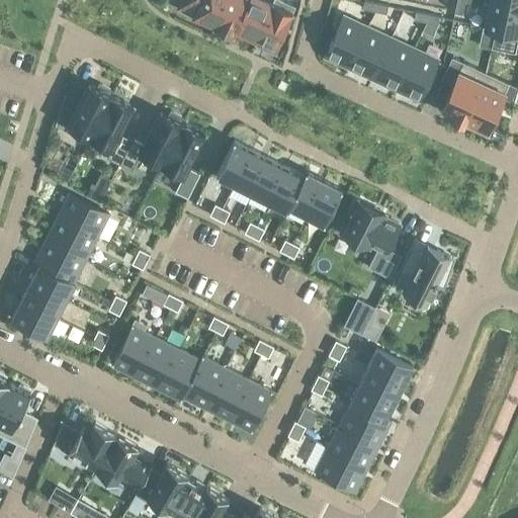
[(181,0),(177,10),(212,27),(225,0),(181,0)]
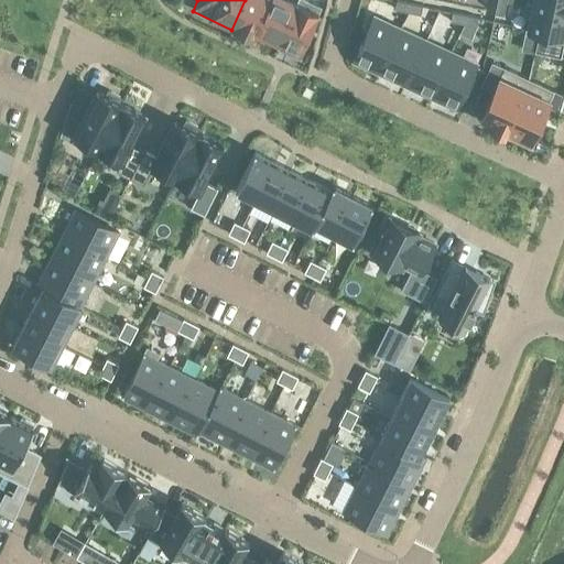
[(245,0),(231,30),(253,40),(256,35),(271,0),(245,0)]
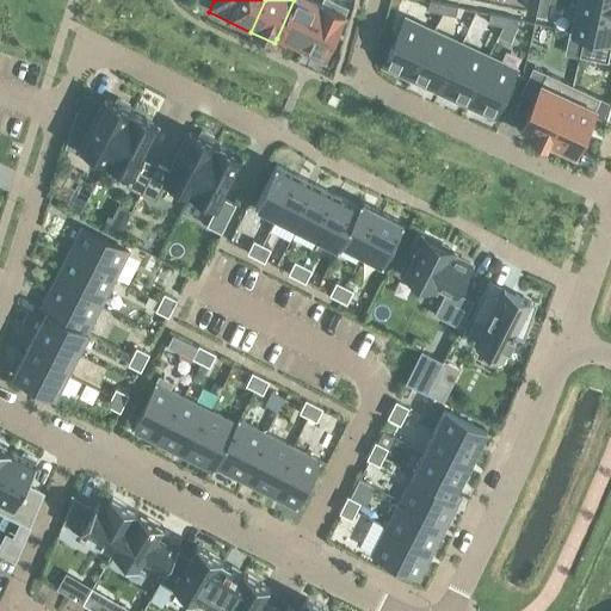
[(294,0),(277,38),(301,49),(321,2),(315,0),(294,0)]
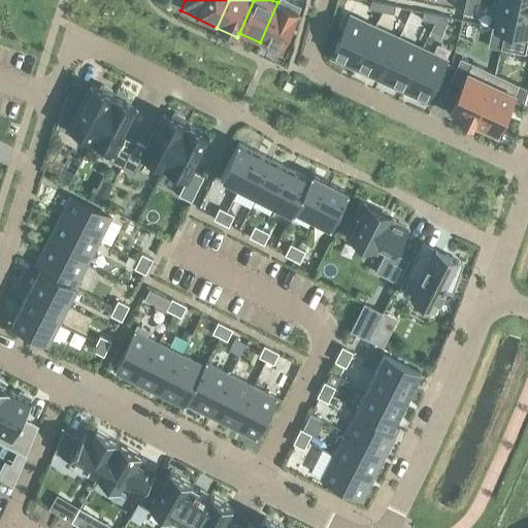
[(278,0),(277,2),(260,42),(279,52),(298,11),(300,5),(288,0),(278,0)]
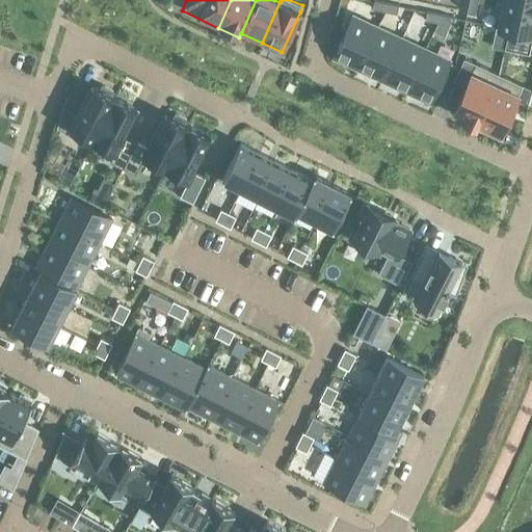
[(531,0),(502,0),(500,8),(531,15),(531,0)]
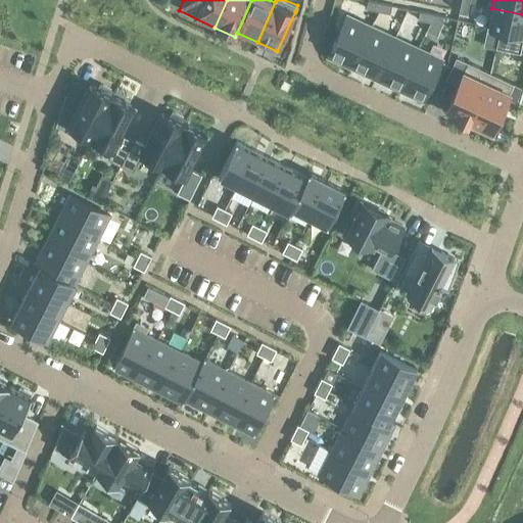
[(368,1),(366,9),(378,11),(379,4),(368,1)]
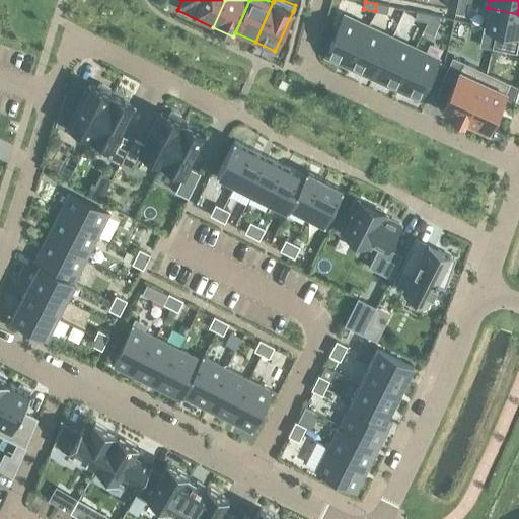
[(457,1),(455,13),(462,15),(465,3),(457,1)]
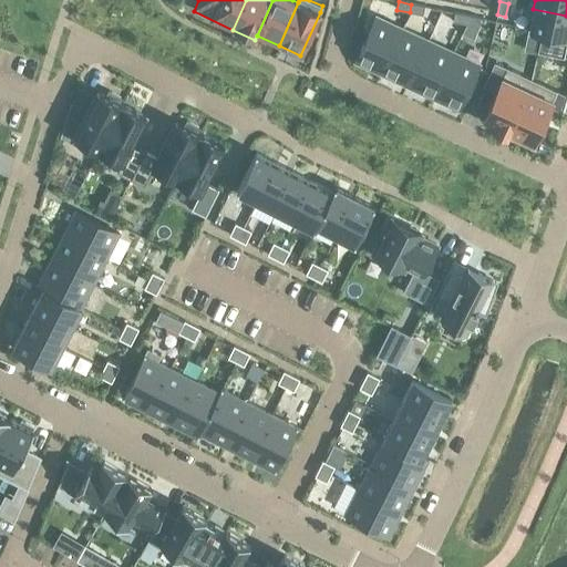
[(411,4),(410,12),(422,16),(424,7),(411,4)]
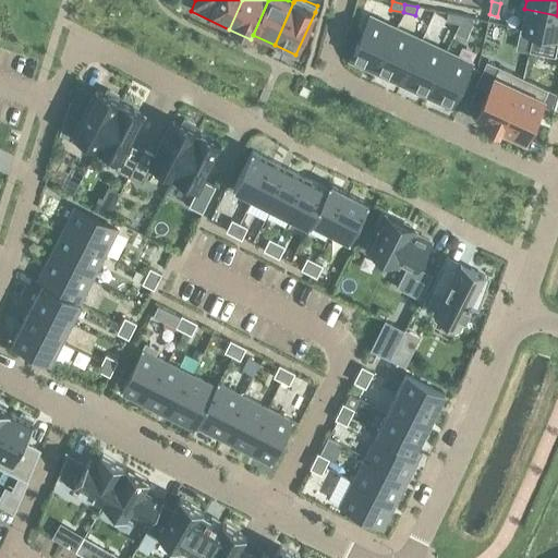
[(557,15),(524,9),(521,28),(534,31),(531,51),(554,56),(557,36),(557,15)]
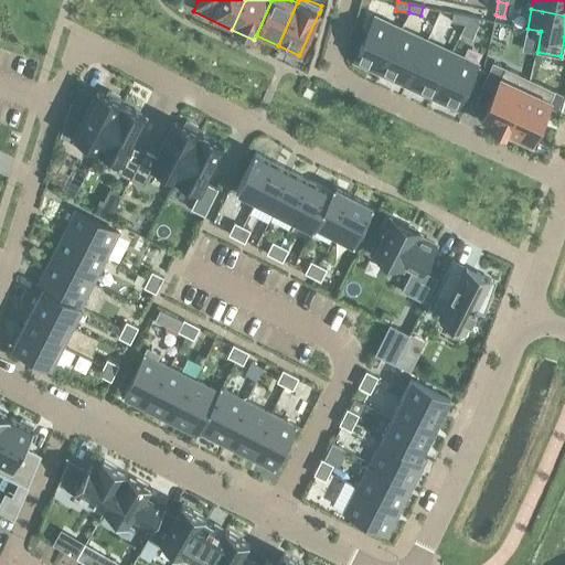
[(454,13),(451,22),(464,24),(466,16),(454,13)]
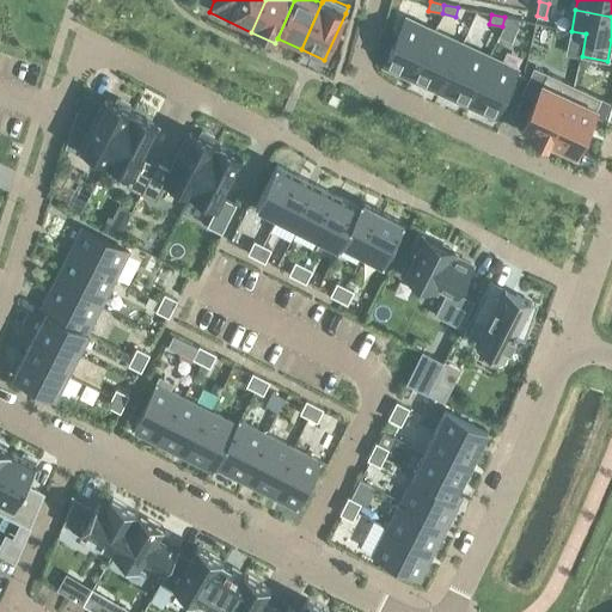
[(505,17),(502,26),(516,30),(519,20),(505,17)]
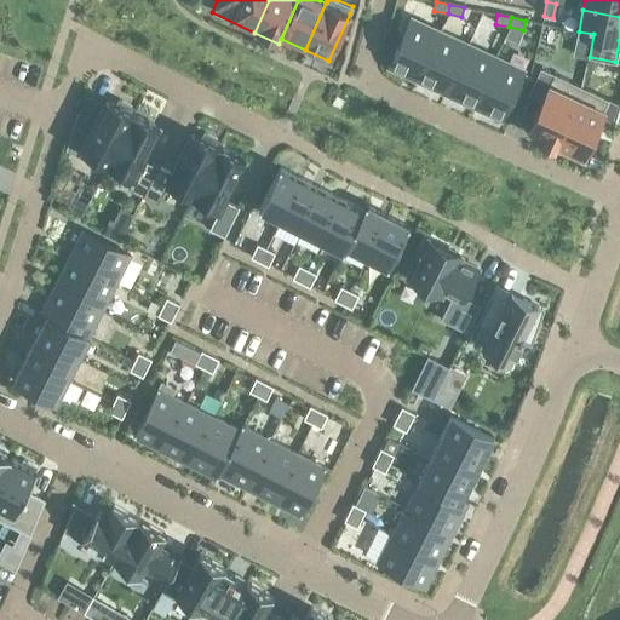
[(409,19),(389,64),(419,78),(440,33),(409,19)]
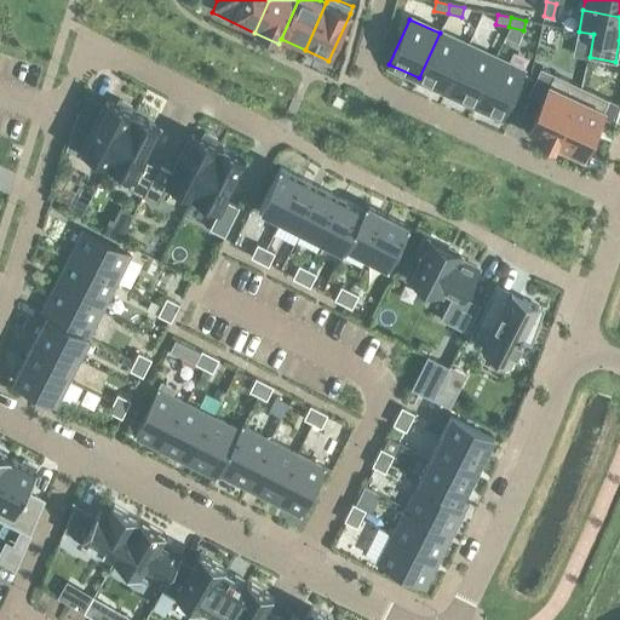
[(440,33),(419,78),(447,91),(468,46),(440,33)]
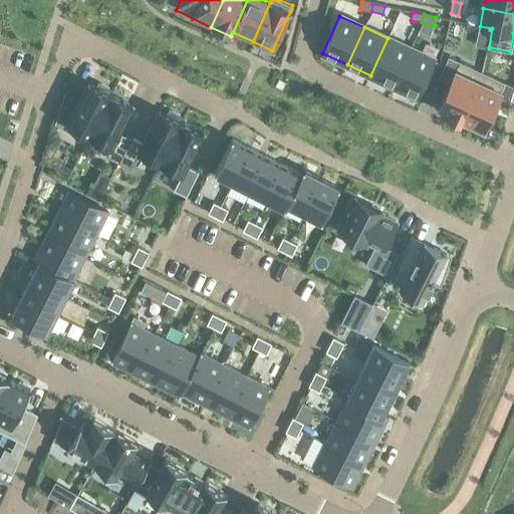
[(388,38),(370,75),(393,85),(410,48),(388,38)]
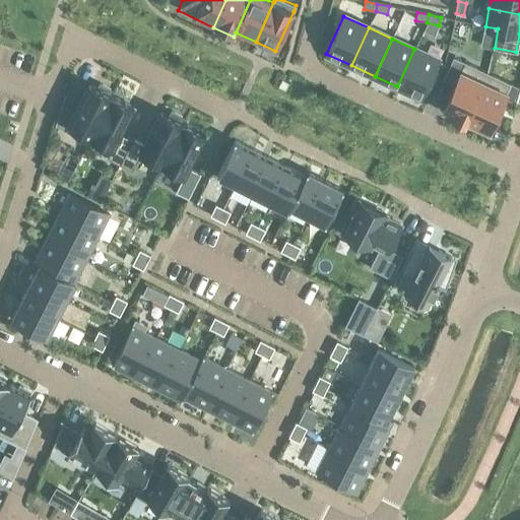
[(414,49),(397,86),(424,99),(441,61),(414,49)]
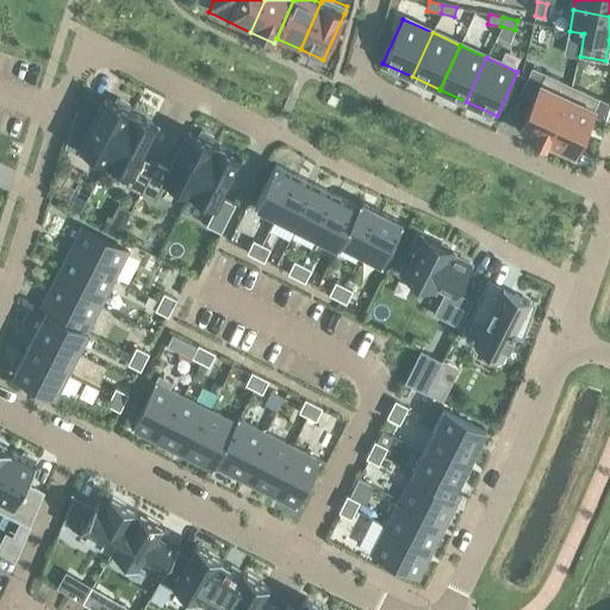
[(533,98),(517,130),(546,143),(572,87),(531,69),(521,93),(533,98)]
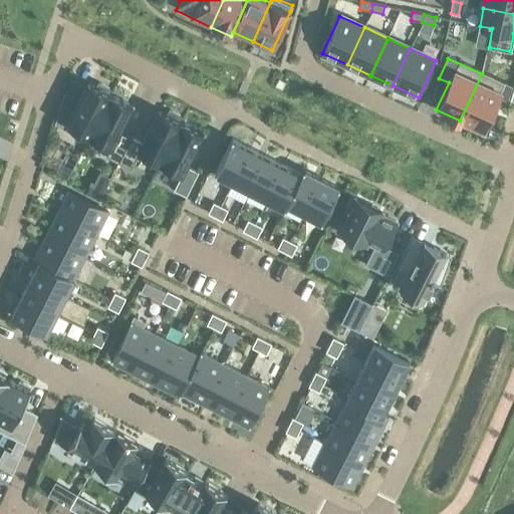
[(482,73),(460,120),(482,131),(500,92),(499,92),(503,83),(482,73)]
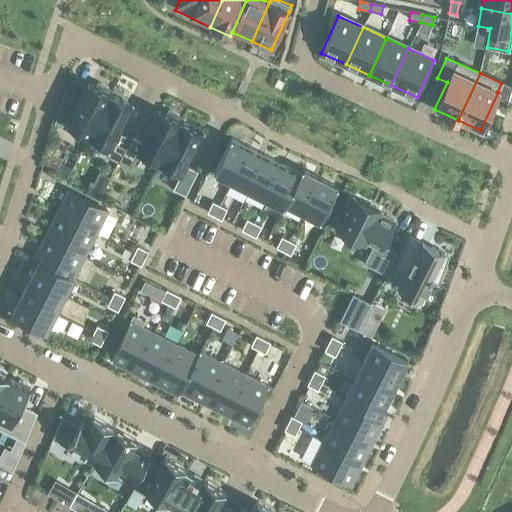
[(97,131),(115,97),(104,91),(105,90),(98,86),(97,88),(93,86),(83,106),(69,99),(62,121),(94,137),(97,131)]
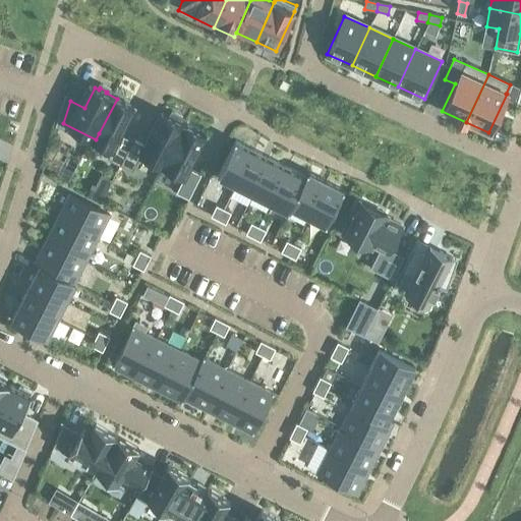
[(138,110),(117,99),(99,133),(120,145),(116,153),(127,159),(138,136),(127,131),(138,110)]
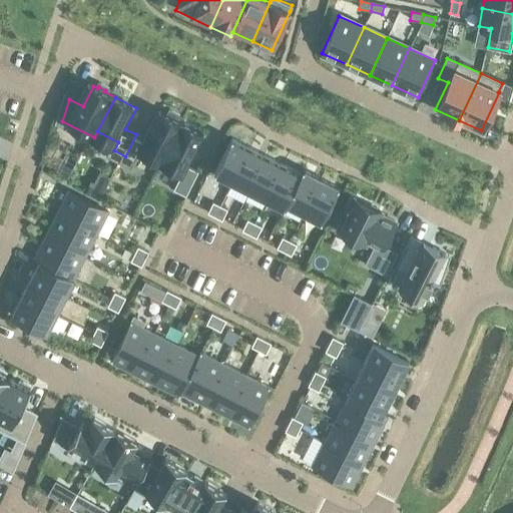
[(143,146),(165,157),(182,122),(161,111),(146,140),(136,134),(125,156),(136,161),(143,146)]
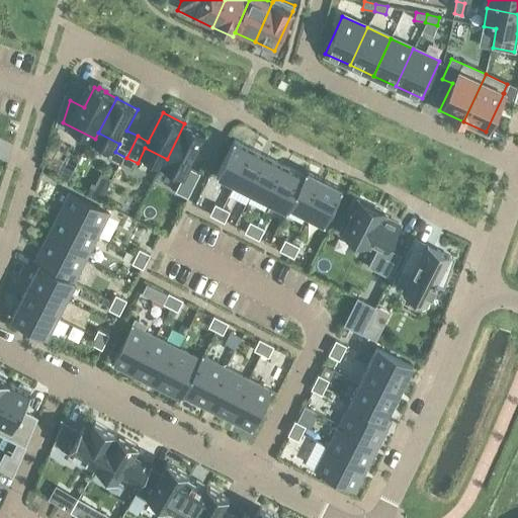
[(206,135),(184,123),(167,159),(188,170),(180,185),(191,191),(202,169),(191,164),(206,135)]
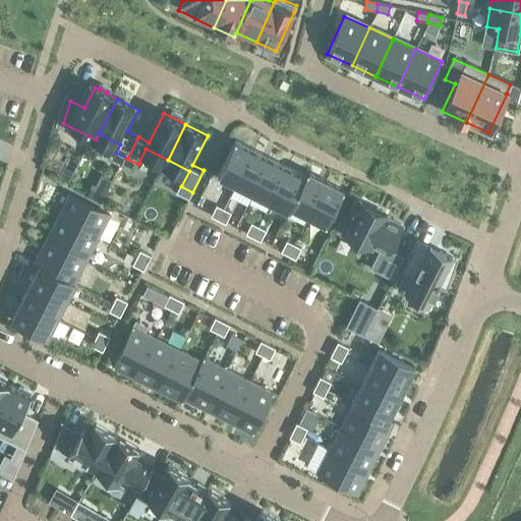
[(236,141),(218,177),(236,186),(254,150),(236,141)]
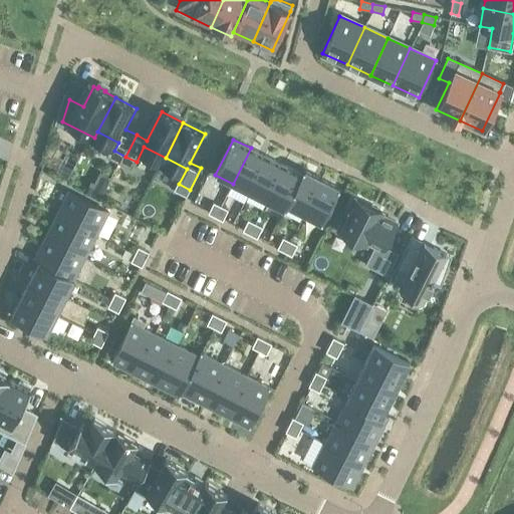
[(251,148),(233,184),(250,193),(268,157),(251,148)]
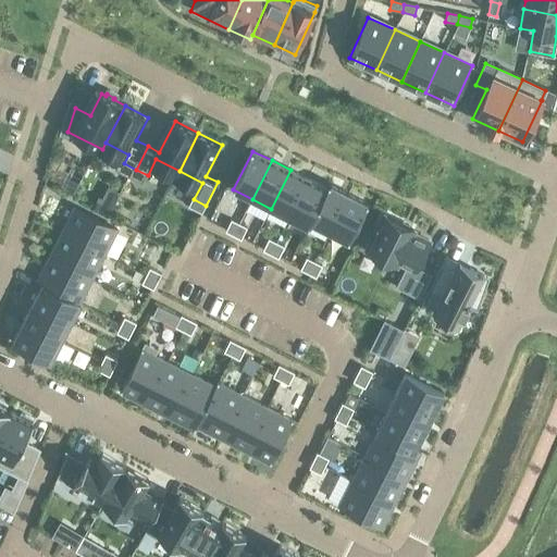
[(291,170),(271,209),(289,219),(309,180),(291,170)]
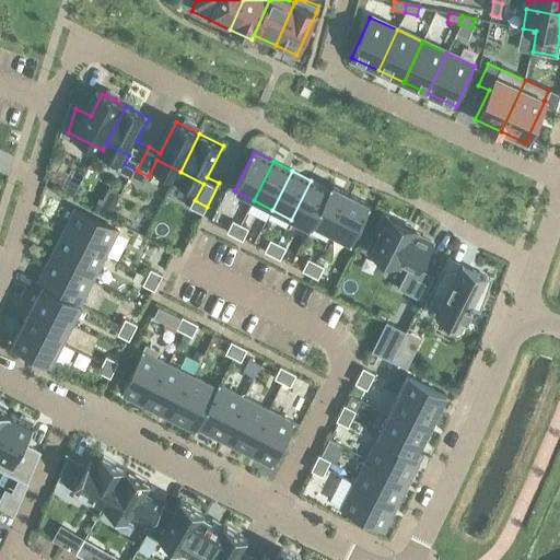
[(311,181),(291,220),(310,229),(330,190),(311,181)]
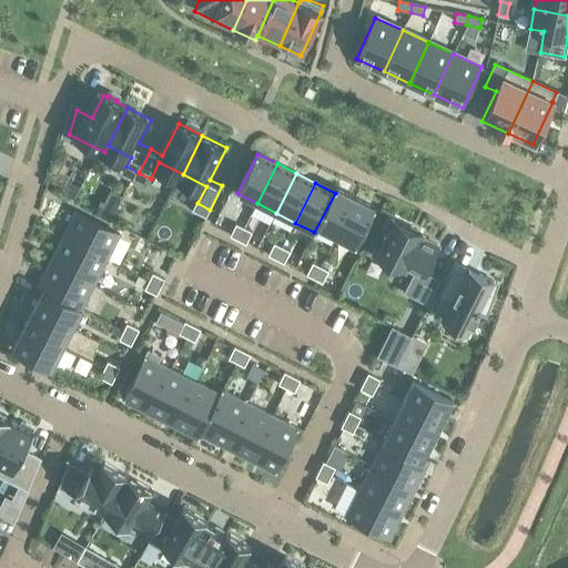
[(333,196),(313,235),(332,245),(352,206),(333,196)]
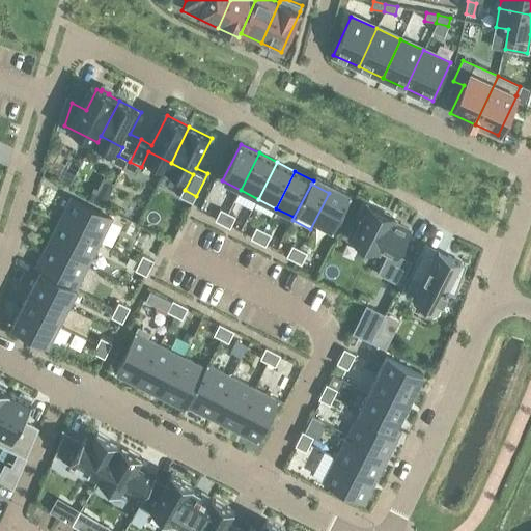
[(329,193),(310,229),(326,238),(346,202),(329,193)]
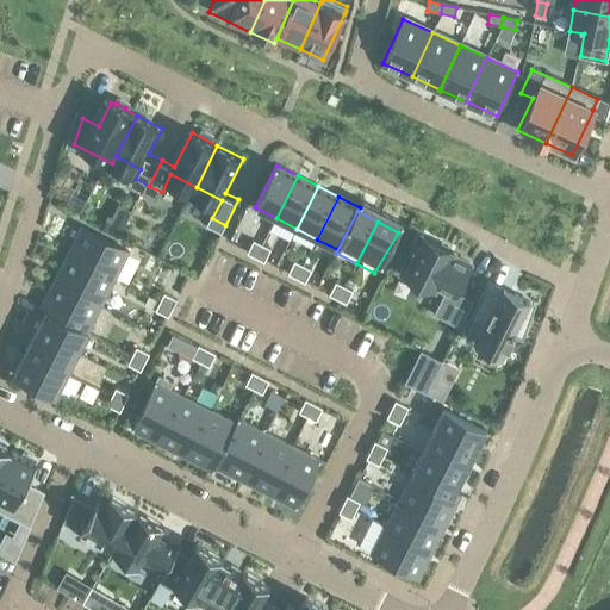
[(81,229),(68,255),(110,277),(123,250),(81,229)]
